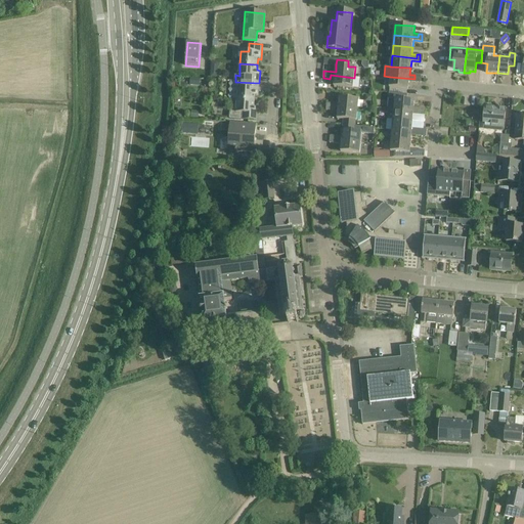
[(334,86),(353,88),(359,89),(360,78),(354,78),(331,75),(330,79),(335,79),(334,86)]
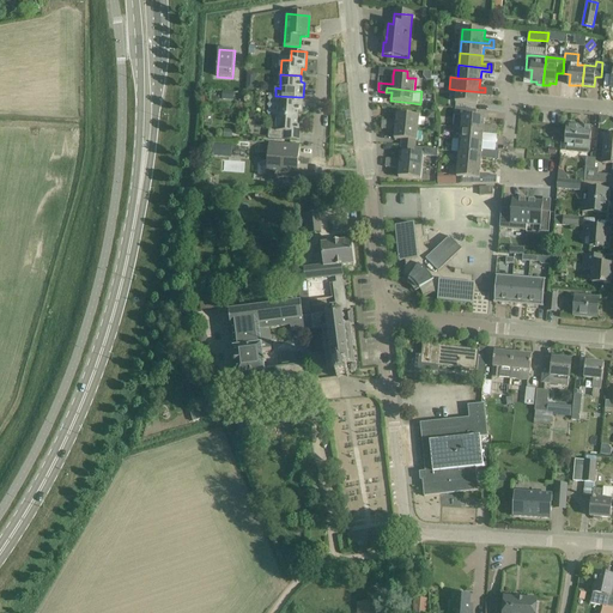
[(456,90),(455,102),(478,104),(479,96),(489,97),(489,89),(485,87),(485,92),(456,90)]
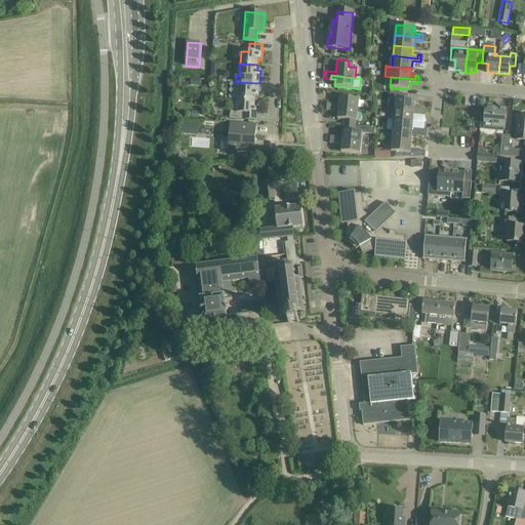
[(239,88),(238,101),(255,102),(255,95),(258,96),(259,83),(236,82),(235,88),(239,88)]
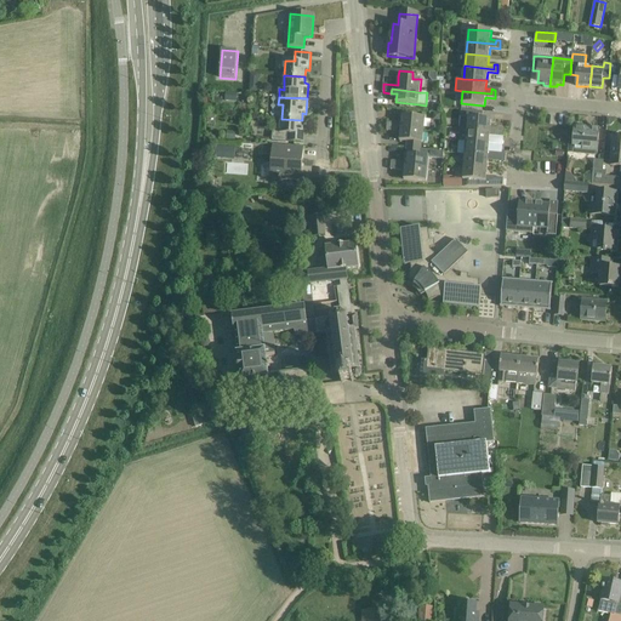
[(460,129),(459,129),(496,132),(496,129),(491,127),(491,119),(482,118),(483,112),(469,110),(461,110),(460,117),(460,129)]
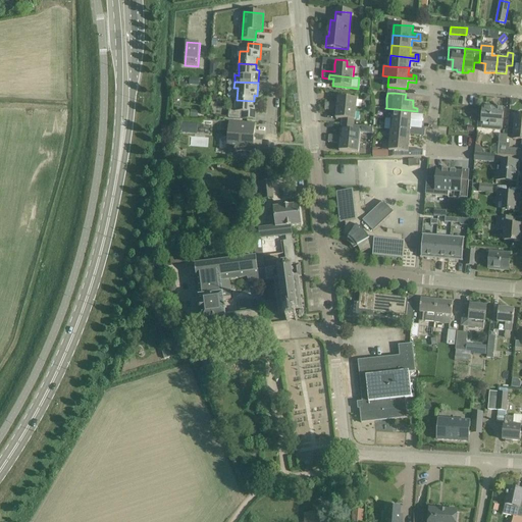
[(325,110),(332,111),(332,107),(356,110),(358,99),(338,97),(337,104),(326,103),(325,110)]
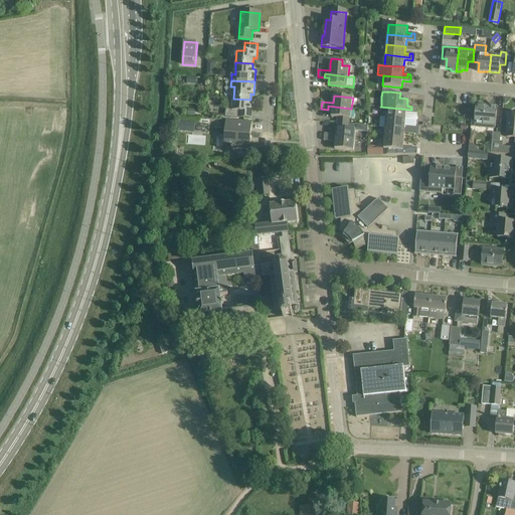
[(250,100),(233,99),(232,107),(231,107),(229,107),(228,108),(227,109),(227,110),(226,111),(226,112),(226,113),(225,117),(236,117),(237,111),(240,111),(239,118),(251,118),(252,106),(249,106),(250,100)]
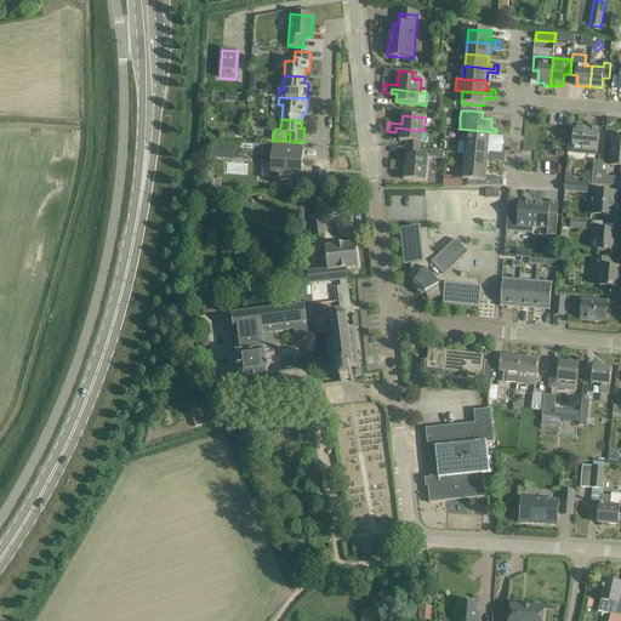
[(408,142),(408,148),(422,149),(423,131),(396,127),(396,132),(400,132),(400,141),(408,142)]
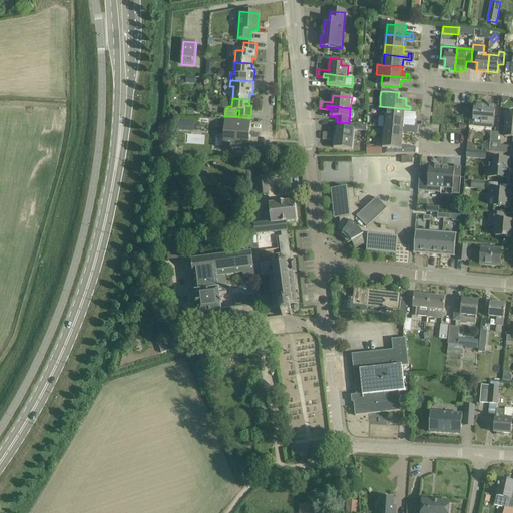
[(494,124),(495,106),(475,105),(474,120),(482,121),(482,123),(494,124)]
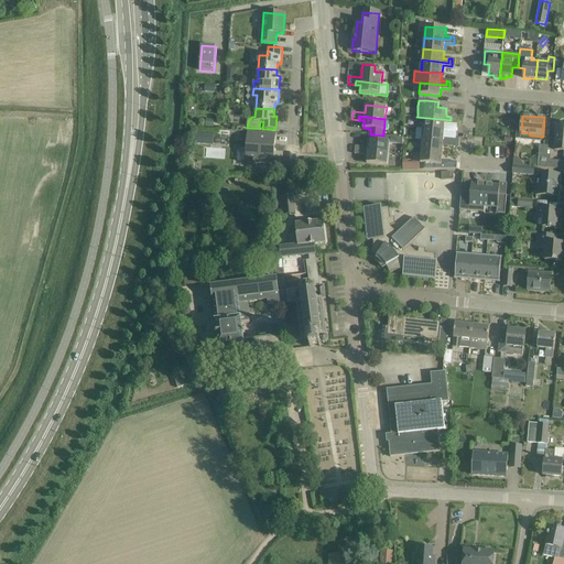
[(418,119),(416,129),(423,130),(444,131),(445,123),(454,125),(455,117),(451,117),(451,120),(416,117),(416,119),(418,119)]
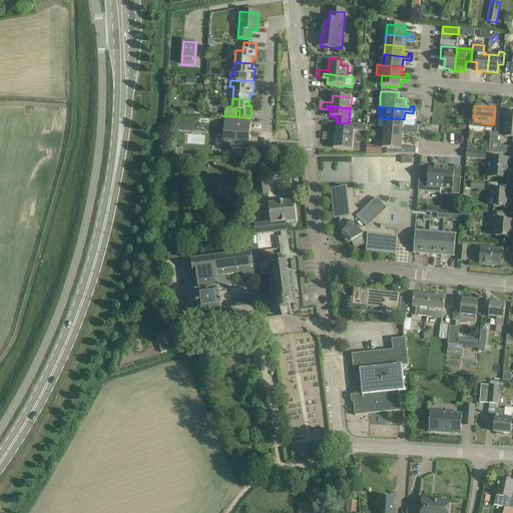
[(512,112),(506,112),(504,136),(512,136),(512,140),(512,146),(512,145),(512,112)]
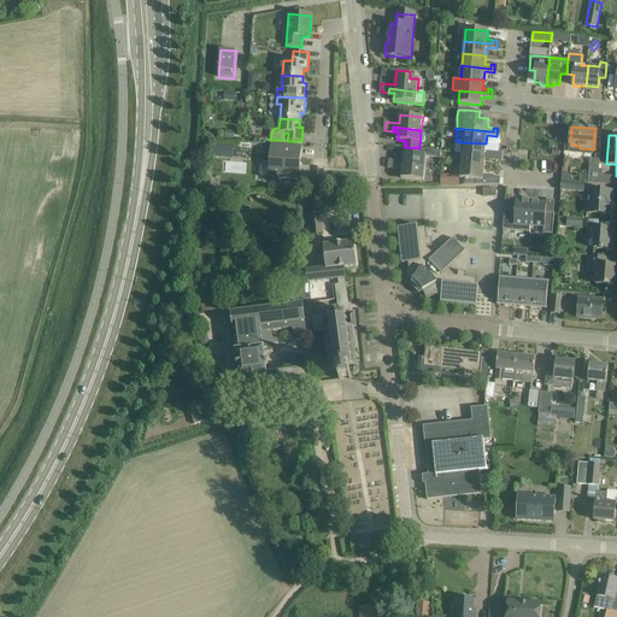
[(463,142),(463,154),(491,157),(491,160),(494,160),(495,152),(486,152),(486,144),(463,142)]
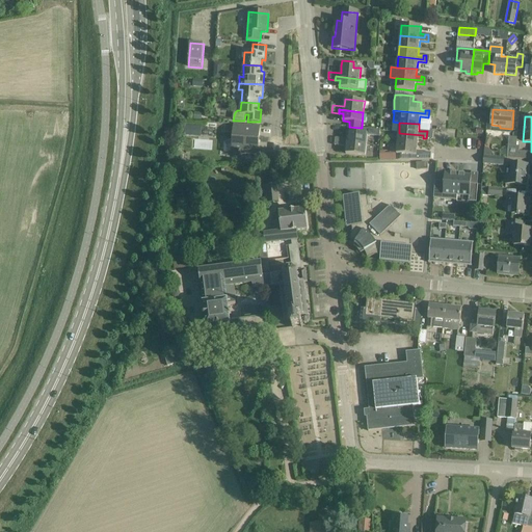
[(235,125),(233,153),(258,155),(260,126),(235,125)]
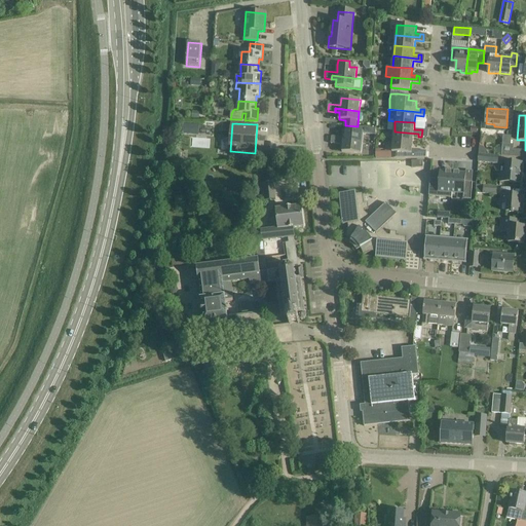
[(192,135),(193,125),(183,124),(183,135),(192,135)]
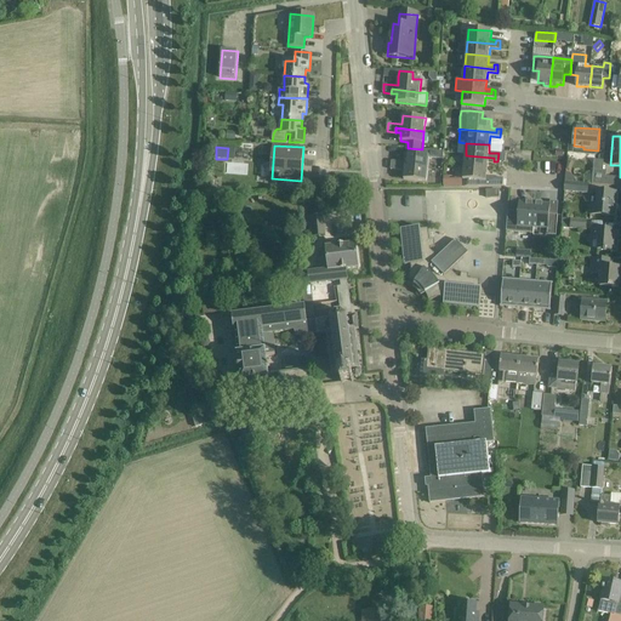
[(392,161),(391,170),(399,170),(399,166),(428,170),(429,158),(443,160),(443,152),(434,151),(422,149),(408,148),(406,154),(405,163),(392,161)]
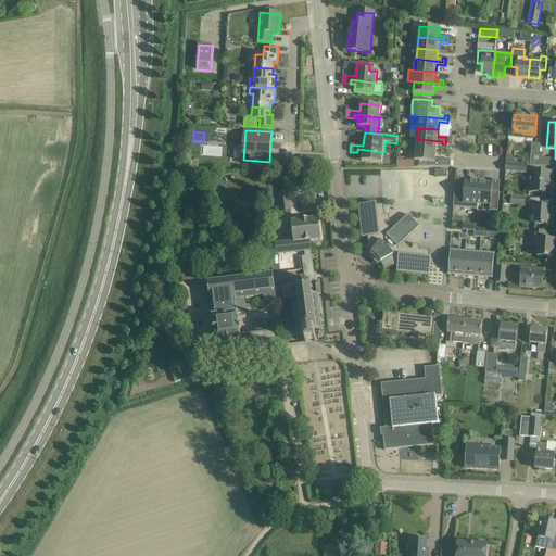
[(417,139),(416,150),(436,151),(437,143),(442,144),(442,141),(417,139)]
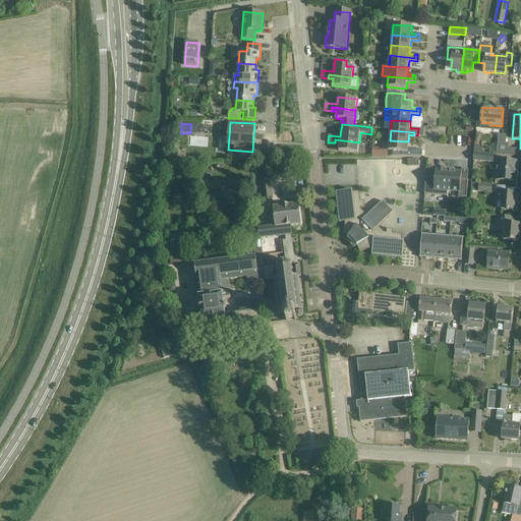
[(497,155),(505,155),(506,149),(507,135),(499,134),(497,155)]
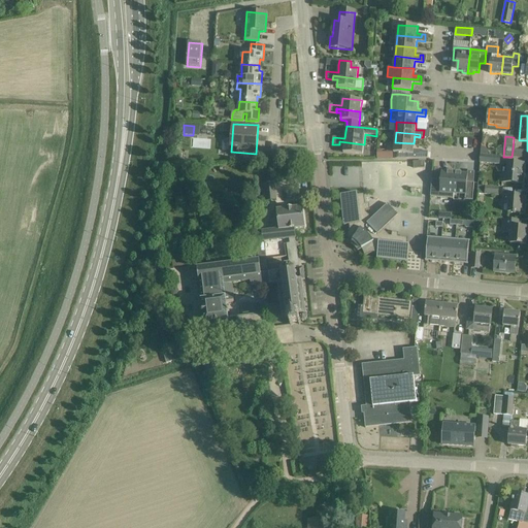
[(457,137),(457,146),(472,146),(472,138),(457,137)]
